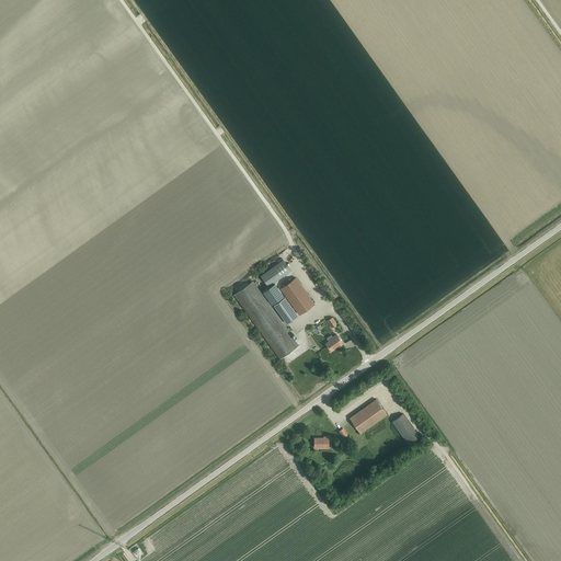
[(268,286),(290,271),(283,260),(261,275),(268,286)]
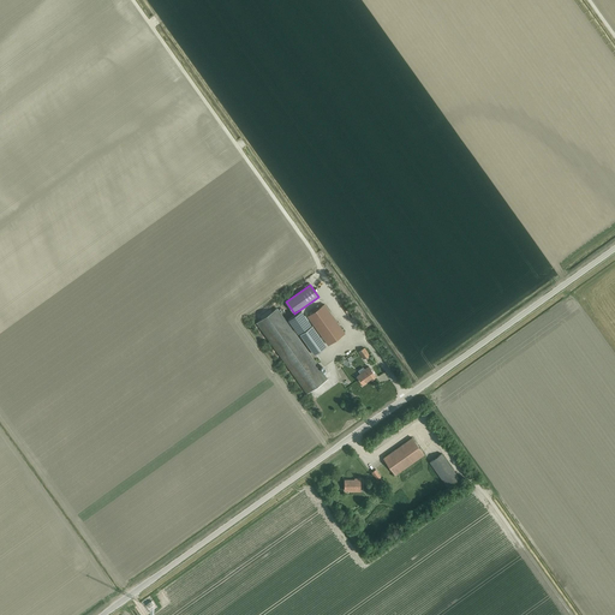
[(328,345),(345,333),(324,304),(308,316),(328,345)]
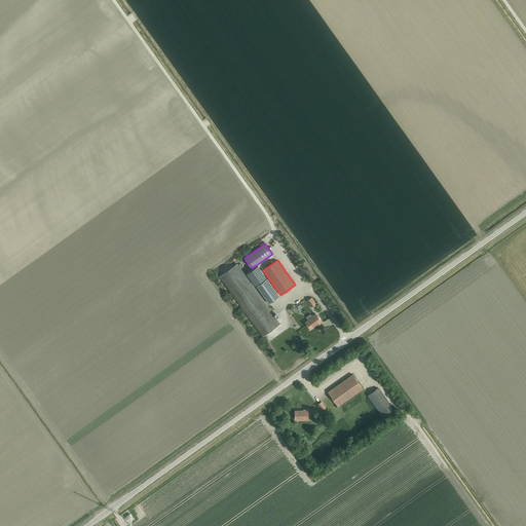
[(220,276),(263,336),(279,324),(236,264),(220,276)]
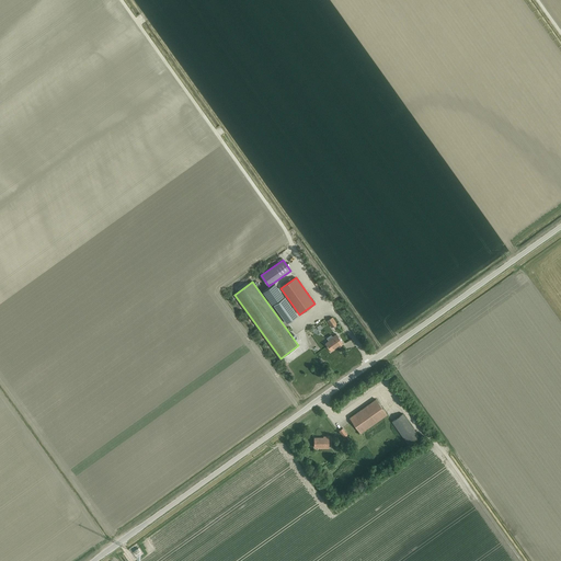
[(284,296),(275,283),(263,292),(272,305),(284,296)]
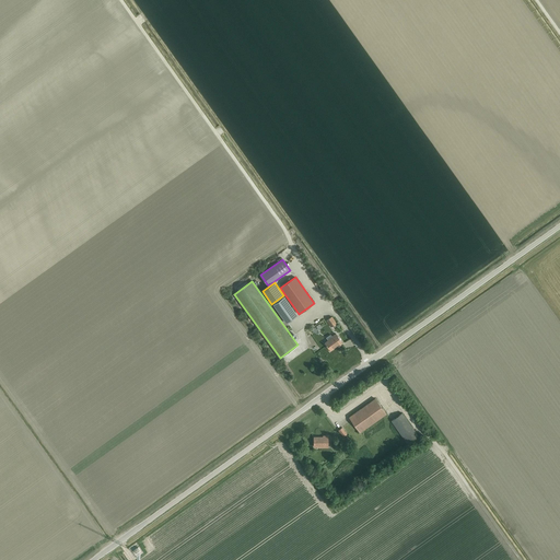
[(286,323),(296,315),(284,296),(273,304),(286,323)]
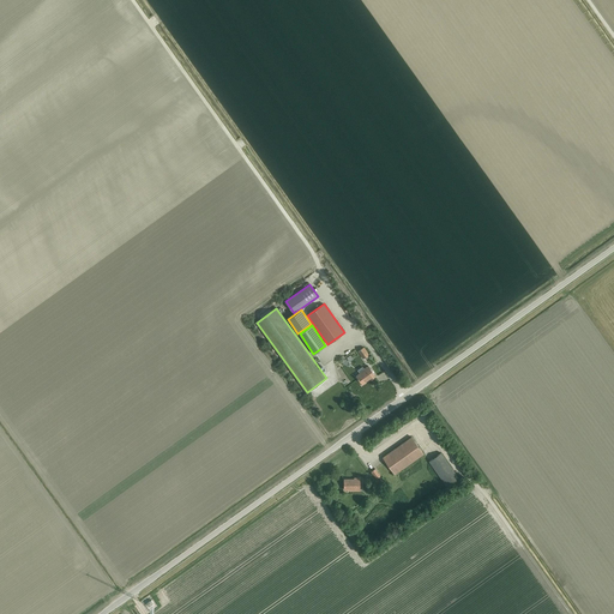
[(362,359),(368,355),(363,347),(357,351),(362,359)]
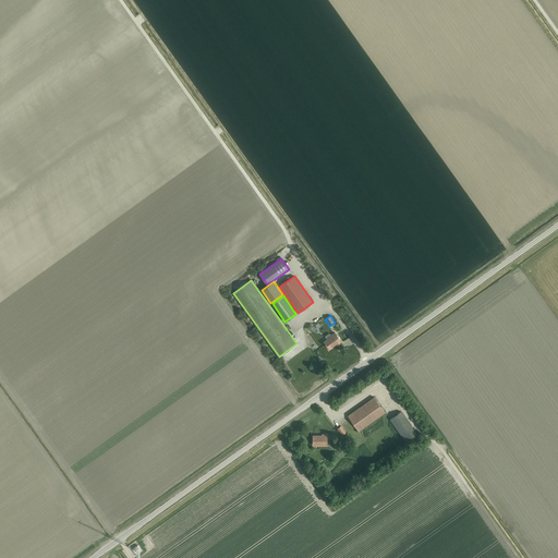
[(330,334),(325,337),(327,339),(324,342),(329,349),(336,344),(337,346),(341,342),(335,332),(331,335),(330,334)]
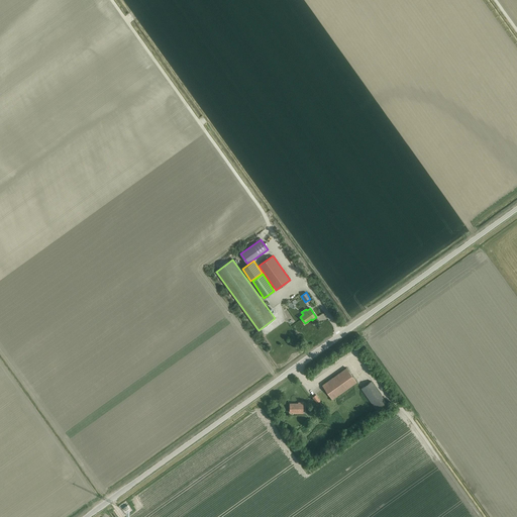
[(332,399),(356,382),(346,368),(322,385),(332,399)]
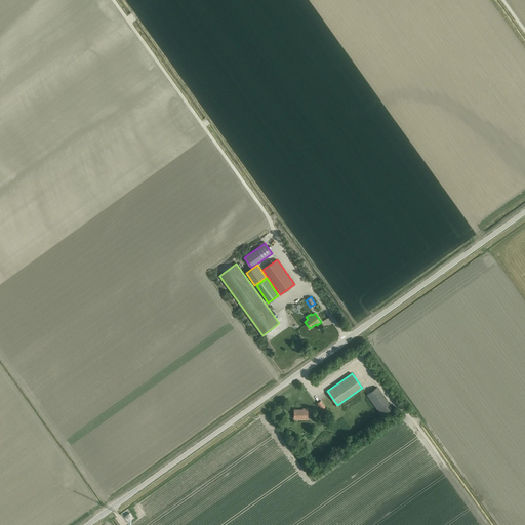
[(384,417),(394,410),(377,388),(367,395),(384,417)]
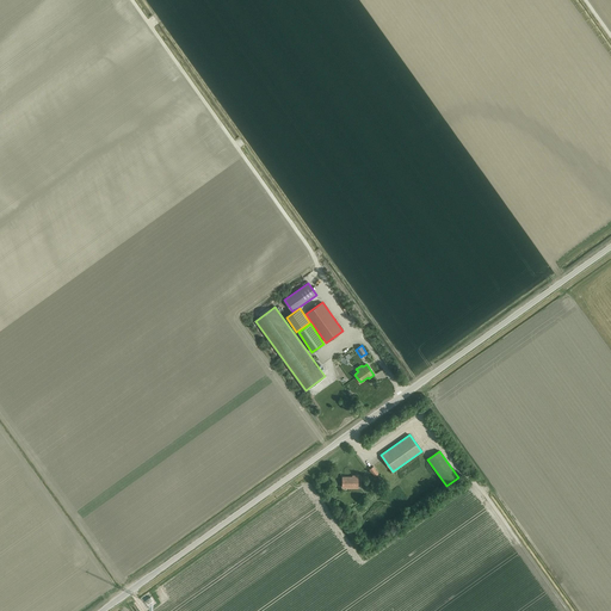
[(347,488),(358,488),(358,475),(352,475),(352,476),(343,476),(343,487),(347,487),(347,488)]
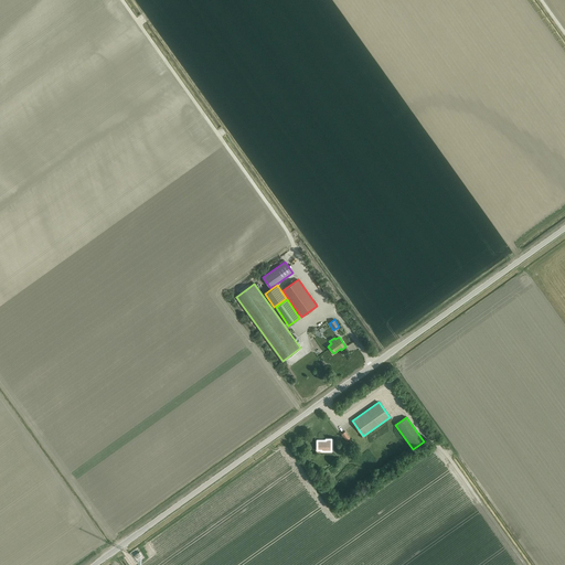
All buildings are outlined.
